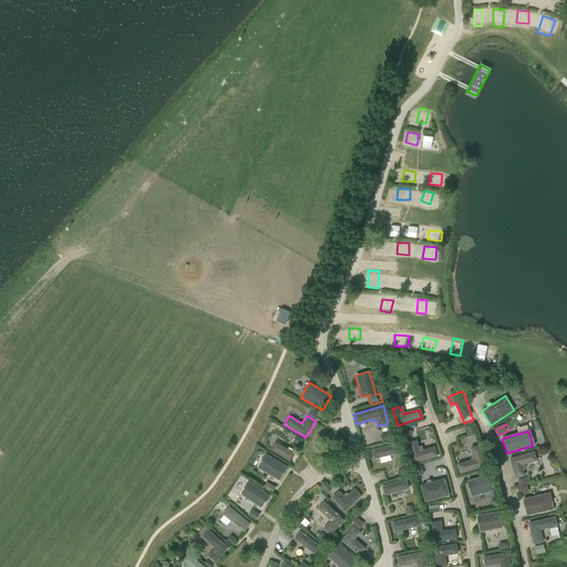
[(301,445),(305,439),(297,435),(294,443),(301,445)]
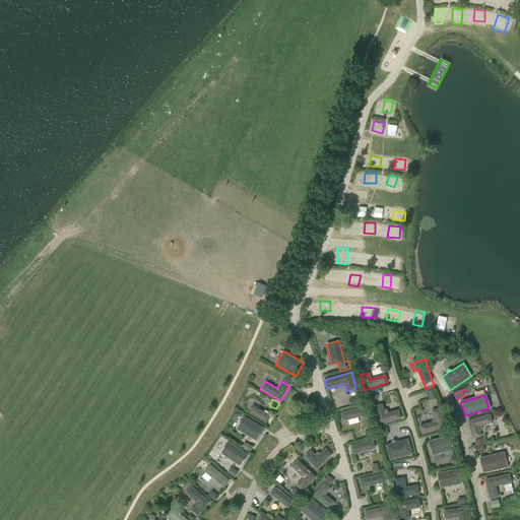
[(382,403),(373,406),(379,425),(401,418),(398,409),(385,413),(382,403)]
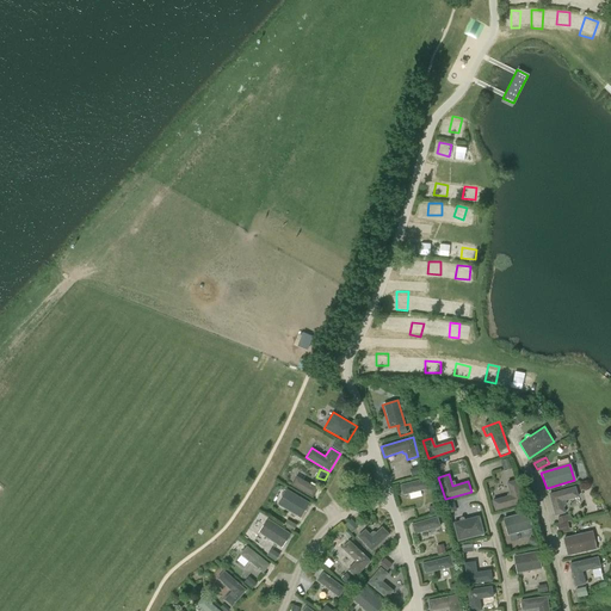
[(310,485),(297,477),(292,486),(313,498),(318,489),(314,487),(315,485),(312,482),(310,485)]
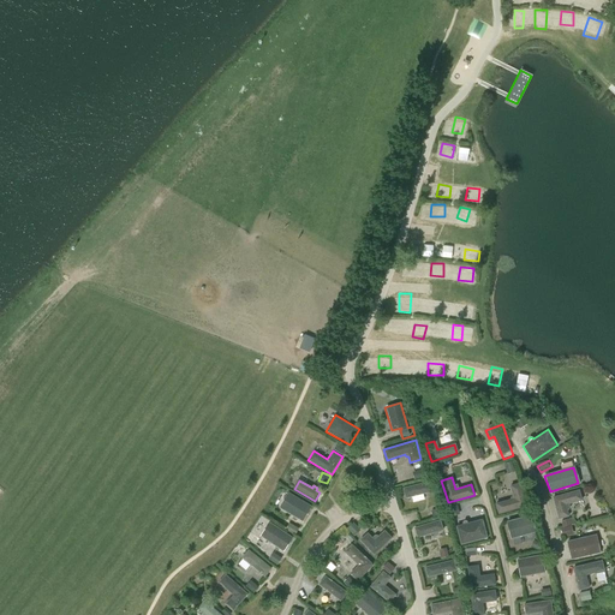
[(429,482),(404,488),(406,499),(431,491),(429,482)]
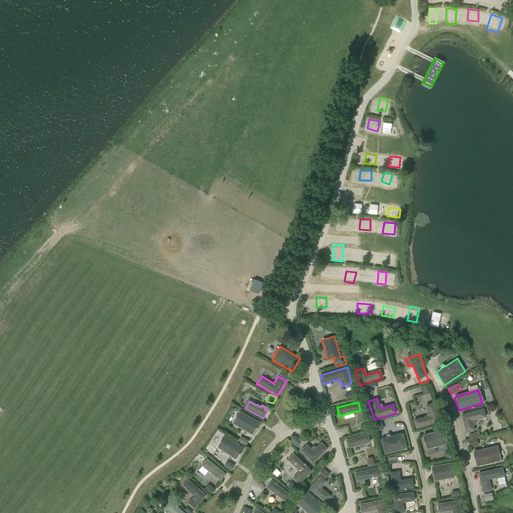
[(426,407),(425,408),(426,410),(427,410),(428,413),(427,414),(426,415),(426,416),(413,420),(414,422),(413,422),(414,427),(415,427),(416,429),(440,422),(434,402),(425,405),(426,407)]
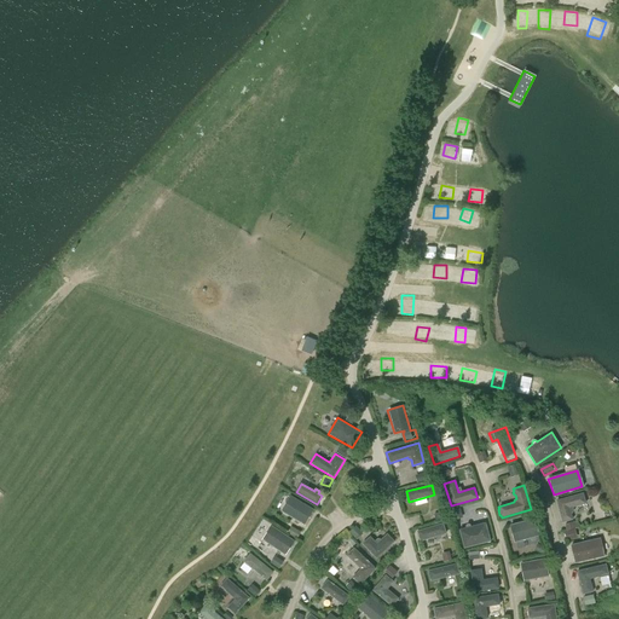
[(561,522),(571,520),(567,508),(584,503),(582,493),(555,501),(561,522)]
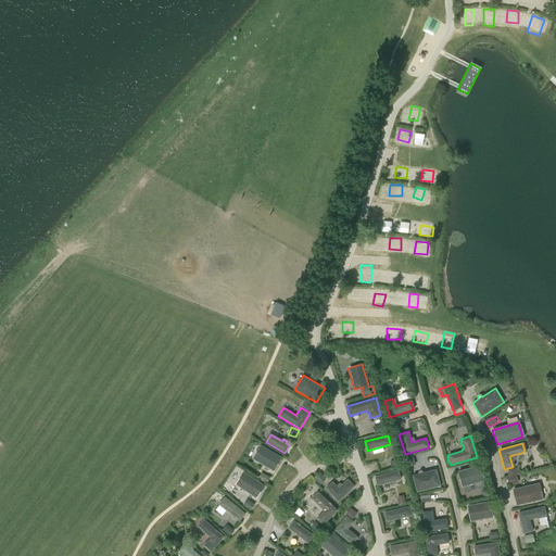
[(281,457),(261,445),(252,459),(274,471),(281,457)]
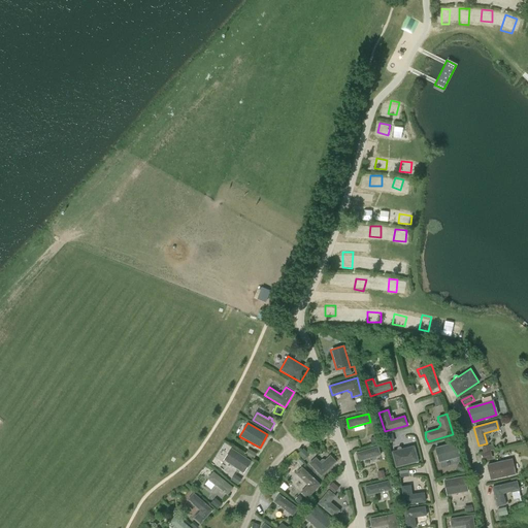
[(460,457),(456,441),(434,448),(438,462),(453,459),(453,461),(454,461),(457,460),(458,459),(457,458),(460,457)]
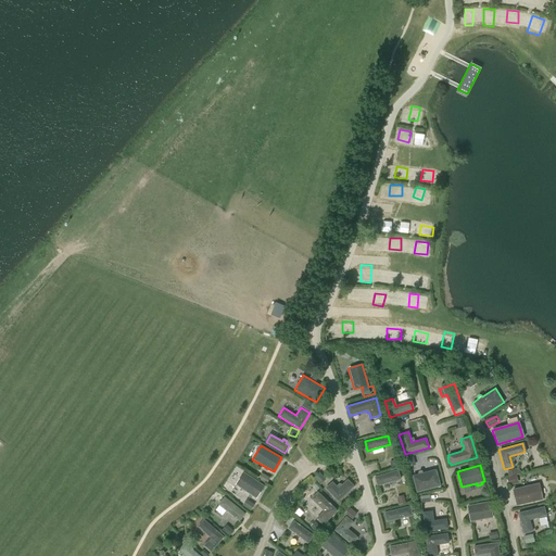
[(519,468),(508,469),(510,483),(521,482),(519,468)]
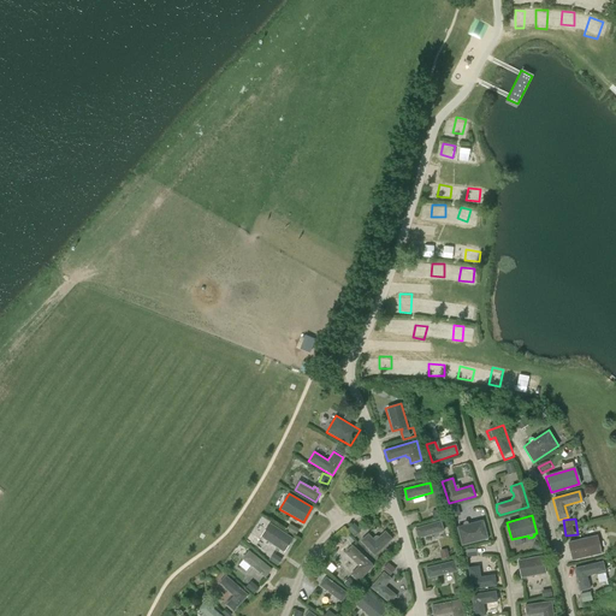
[(489,538),(483,520),(456,527),(462,545),(489,538)]
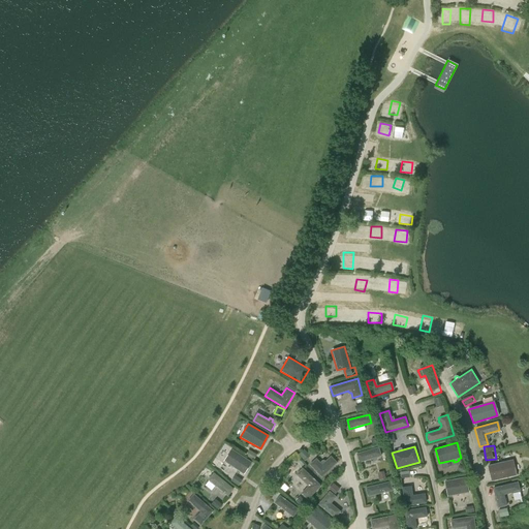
[(376,458),(381,457),(378,447),(355,454),(359,463),(372,459),(373,461),(374,461),(376,461),(376,460),(376,458)]
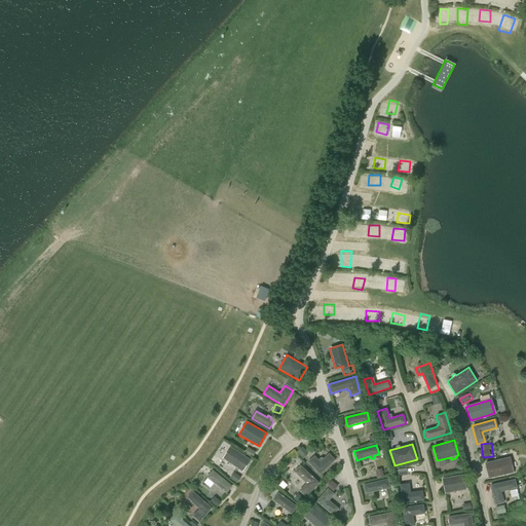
[(251,459),(230,446),(223,458),(235,467),(235,468),(235,470),(236,471),(238,471),(238,470),(242,472),(251,459)]
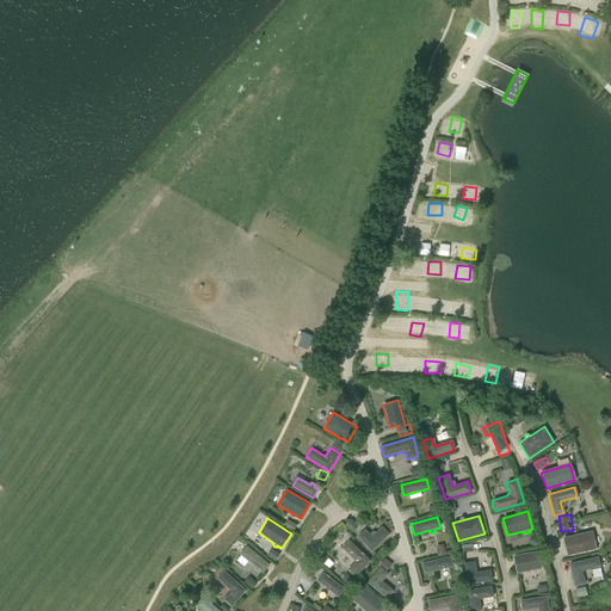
[(390,535),(382,526),(376,532),(375,531),(372,531),(370,534),(365,529),(357,537),(371,551),(390,535)]
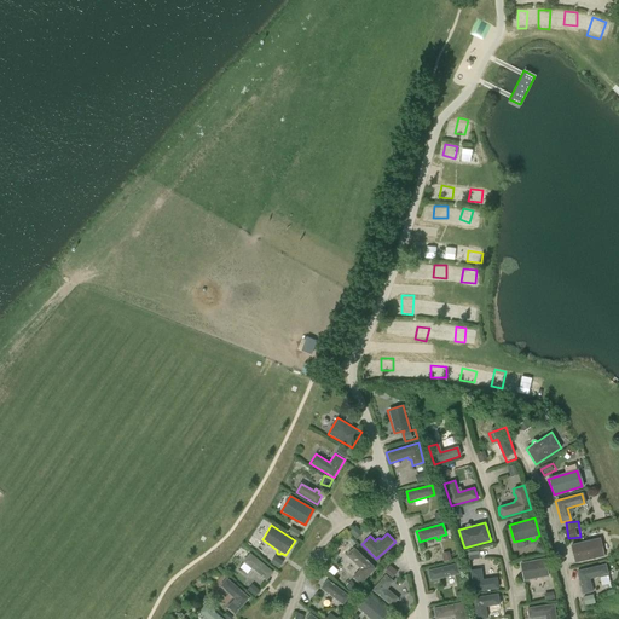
[(574,562),(602,556),(599,539),(570,545),(574,562)]
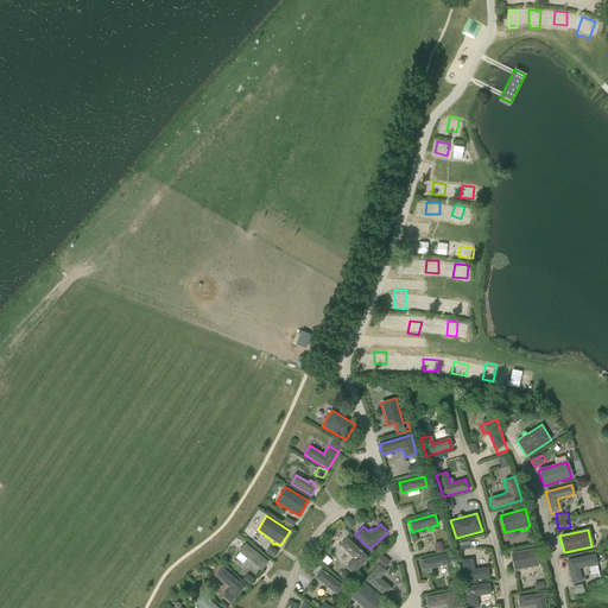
[(367,559),(347,539),(340,546),(354,559),(346,568),(353,575),(367,559)]
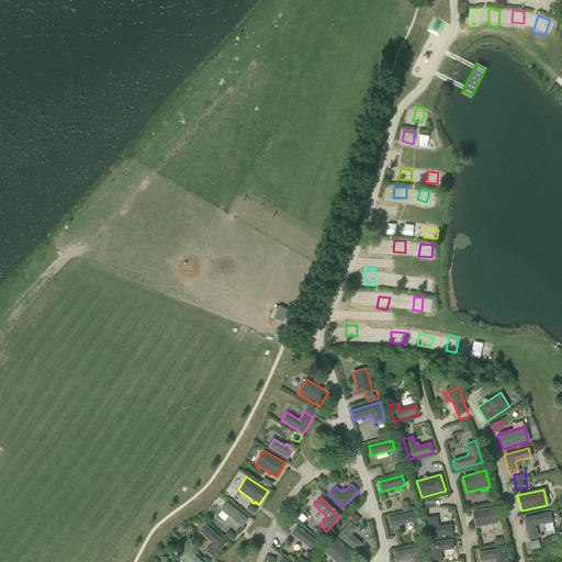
[(436,501),(427,502),(429,516),(438,515),(436,501)]
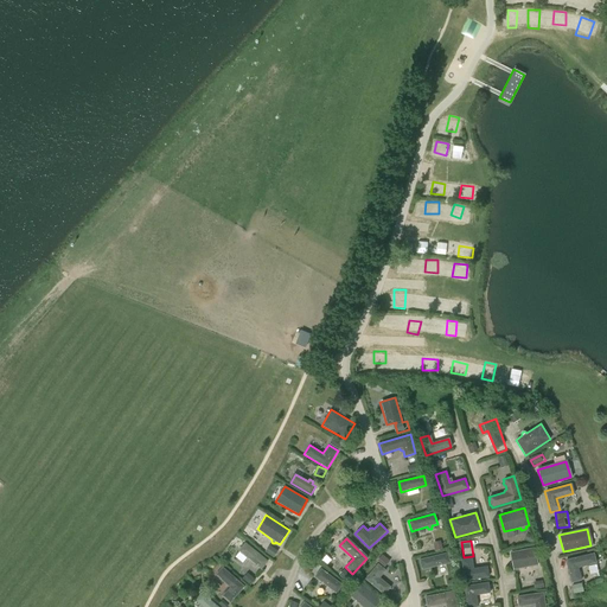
[(244,543),(238,550),(261,569),(268,561),(244,543)]
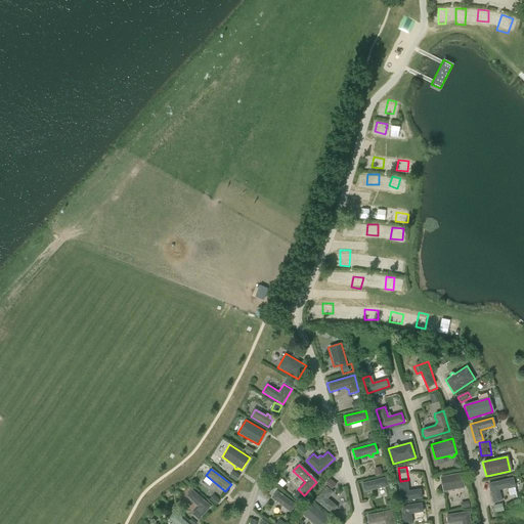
[(443,491),(465,487),(462,472),(440,476),(443,491)]
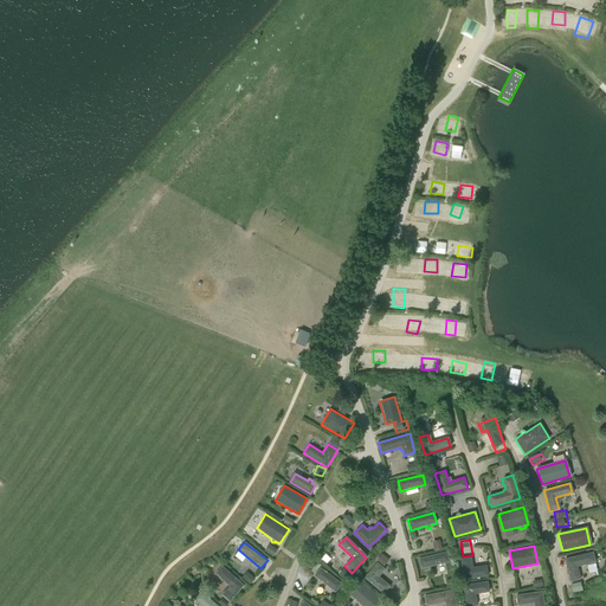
[(446,552),(419,559),(421,569),(449,562),(446,552)]
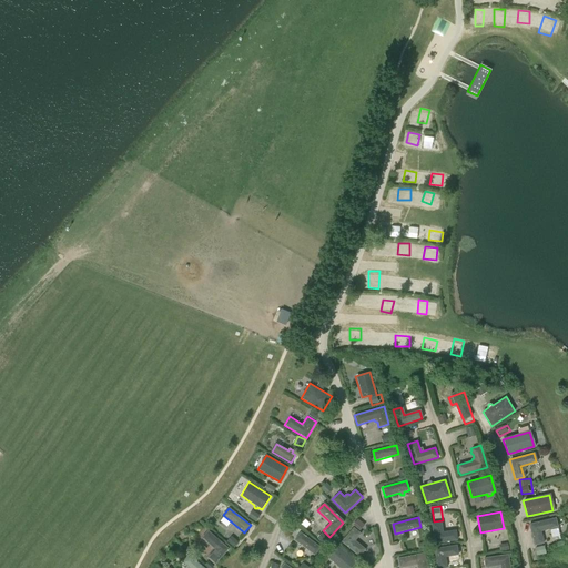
[(545,544),(541,531),(559,527),(556,517),(529,524),(535,546),(545,544)]
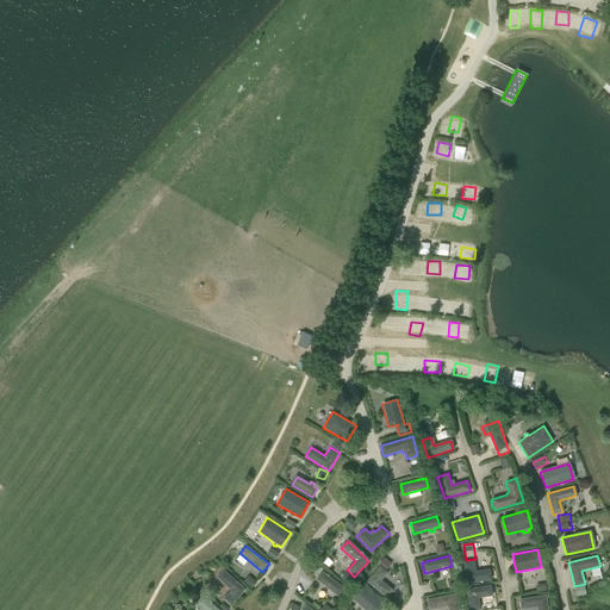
[(467,584),(492,579),(490,568),(477,571),(474,560),(464,561),(467,584)]
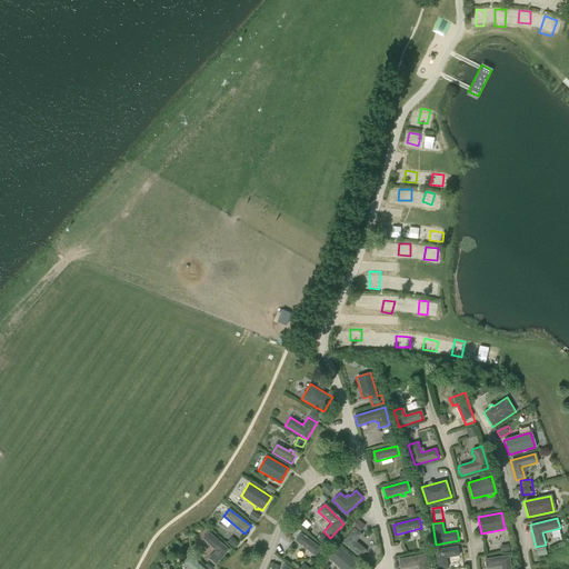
[(355,542),(360,536),(353,529),(342,543),(359,558),(365,550),(355,542)]
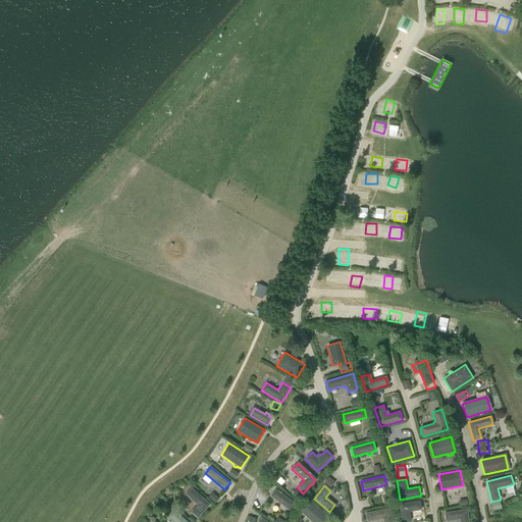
[(211,505),(192,487),(185,494),(197,505),(191,513),(198,519),(211,505)]
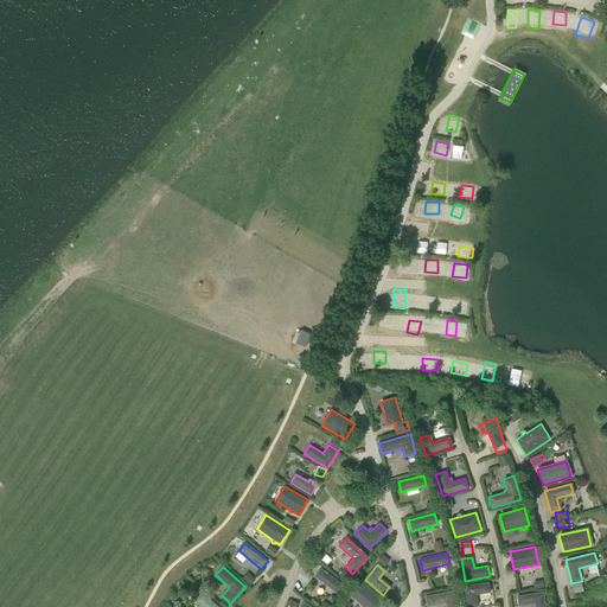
[(336,593),(343,583),(321,567),(314,576),(336,593)]
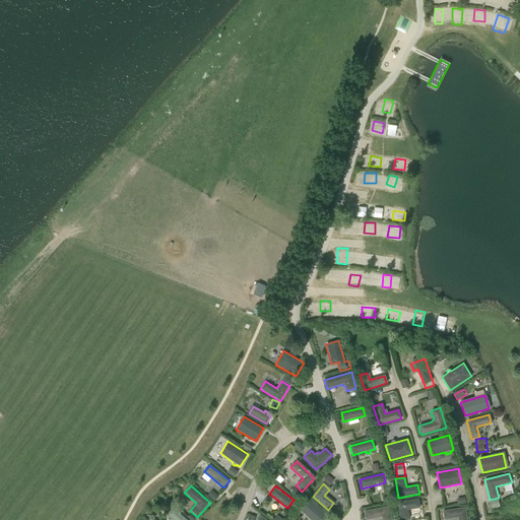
[(213,490),(209,497),(217,501),(221,494),(213,490)]
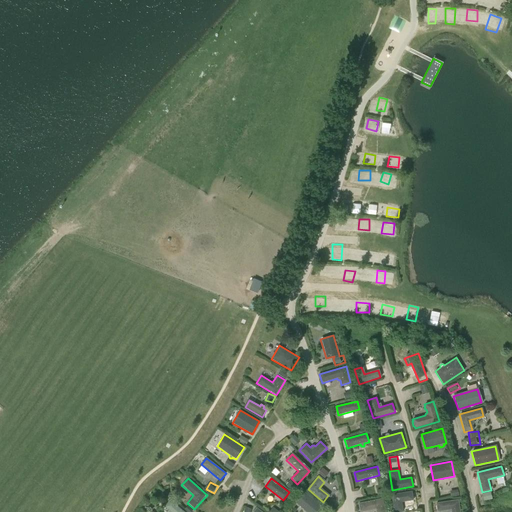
[(445,490),(445,497),(460,495),(459,489),(445,490)]
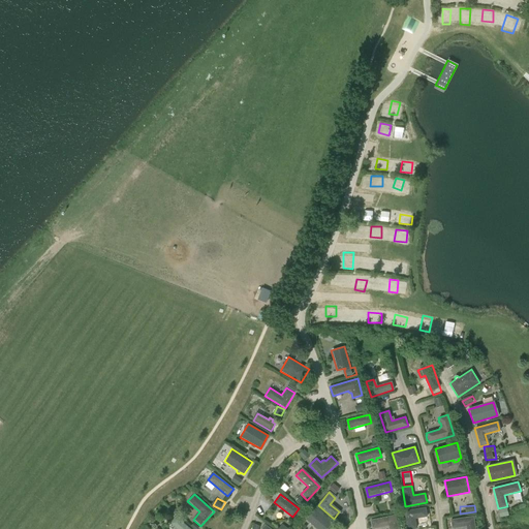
[(327,528),(333,523),(314,507),(304,520),(314,528),(327,528)]
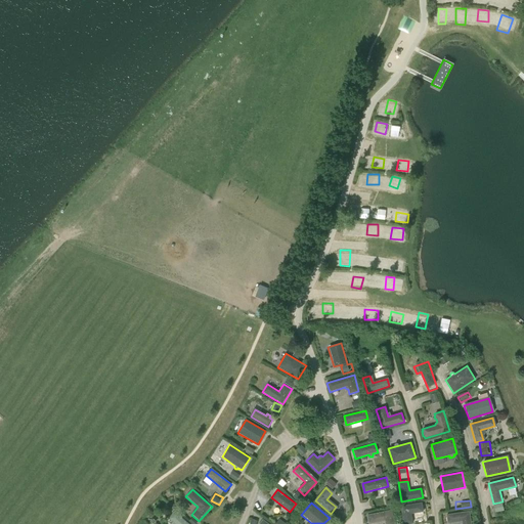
[(402,523),(410,523),(412,523),(411,513),(423,512),(422,503),(400,506),(402,523)]
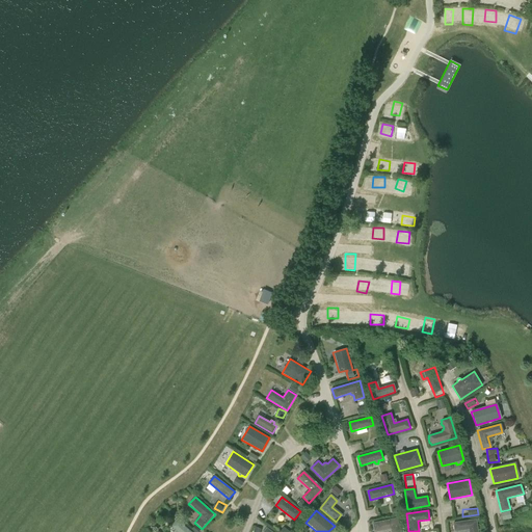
[(505,520),(513,519),(512,510),(504,511),(505,520)]
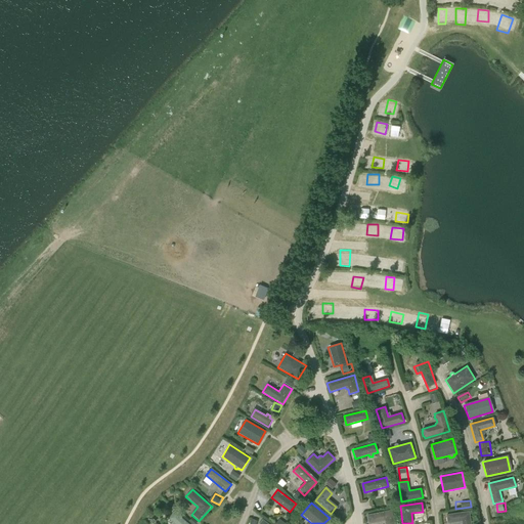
[(394,523),(392,510),(366,515),(367,523),(369,523),(385,521),(385,523),(394,523)]
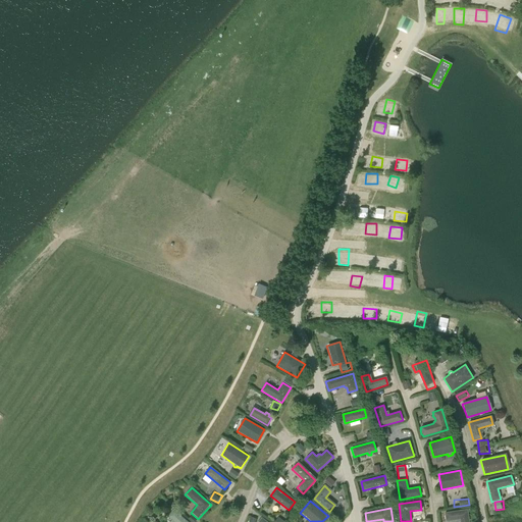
[(460,521),(469,521),(468,509),(445,512),(446,521),(460,520),(460,521)]
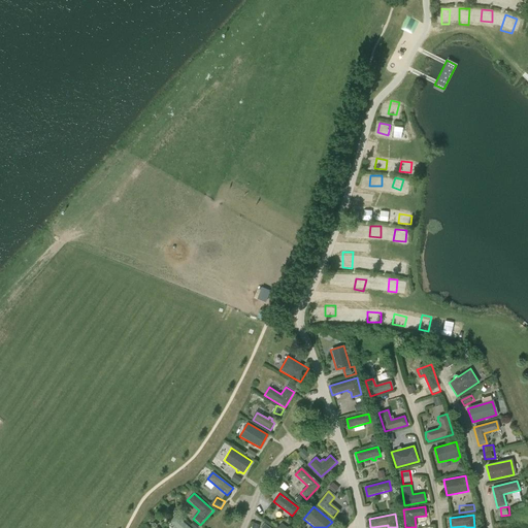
[(169,523),(174,527),(188,527),(175,517),(169,523)]
